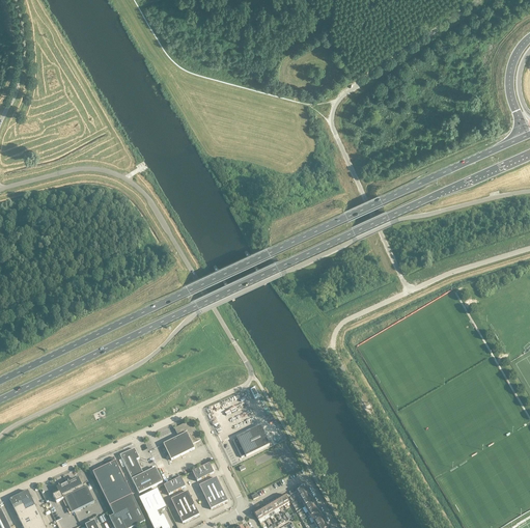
[(194,446),(191,441),(193,440),(199,438),(194,426),(193,425),(192,424),(191,424),(191,423),(190,423),(189,422),(188,422),(187,422),(186,422),(185,422),(184,422),(183,423),(174,426),(177,433),(178,434),(163,442),(170,457),(194,446)]
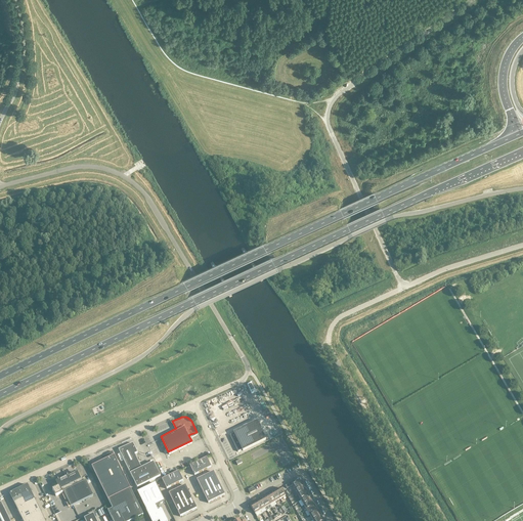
[(265,436),(256,418),(232,429),(232,430),(228,432),(236,449),(241,447),(242,448),(265,436)]
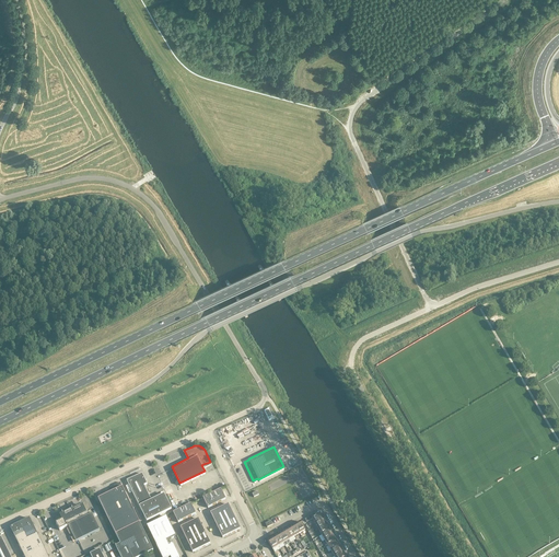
[(126,477),(131,488),(143,483),(146,480),(141,471),(126,477)]
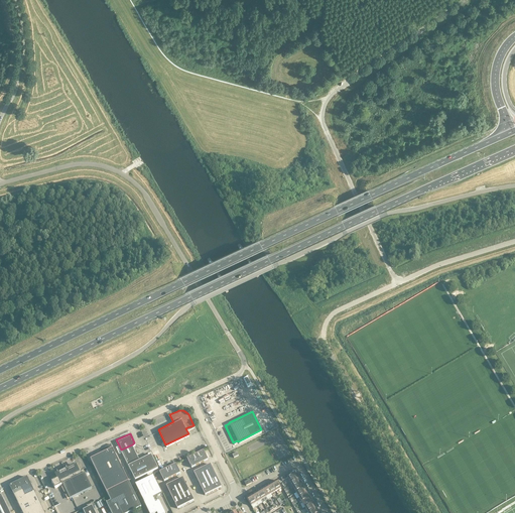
[(110,441),(105,444),(105,446),(101,449),(102,451),(90,457),(110,498),(105,500),(111,512),(122,512),(140,504),(114,451),(110,441)]
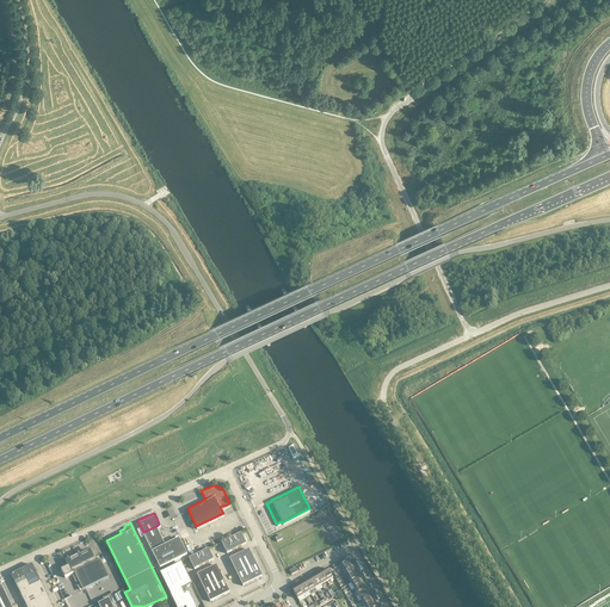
[(164,542),(156,526),(143,532),(151,549),(164,542)]
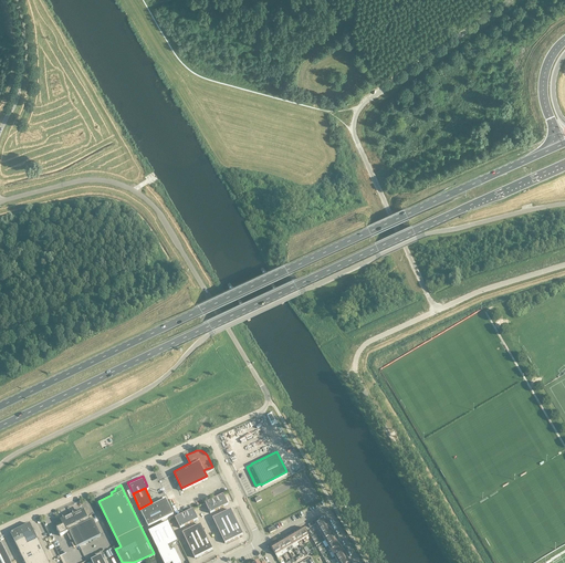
[(222,491),(213,496),(216,501),(225,497),(222,491)]
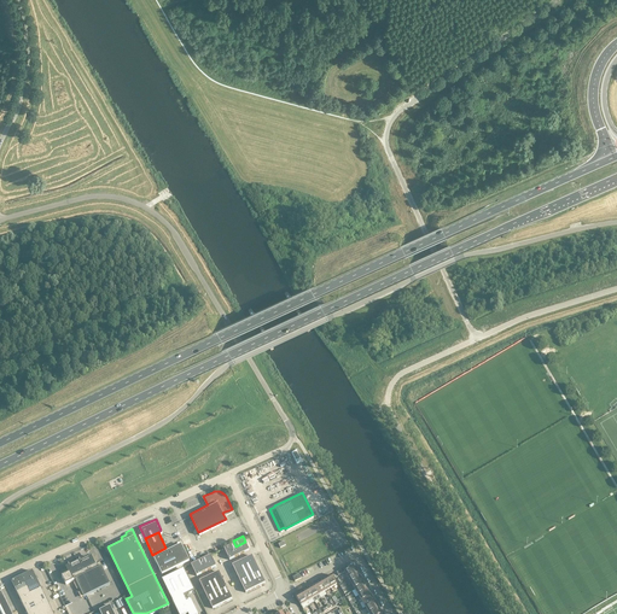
[(236,547),(233,541),(223,545),(226,551),(236,547)]
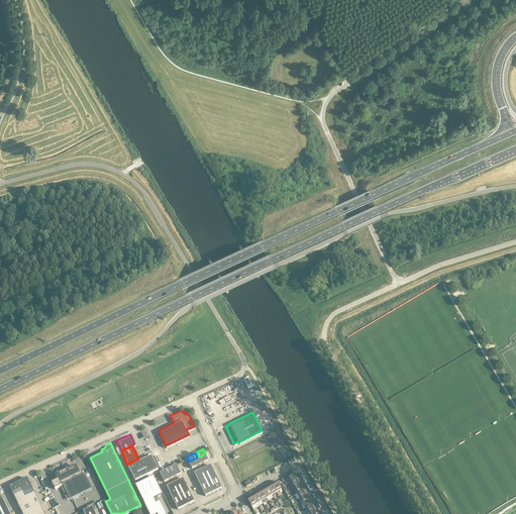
[(150,453),(138,458),(127,465),(134,479),(158,467),(150,453)]
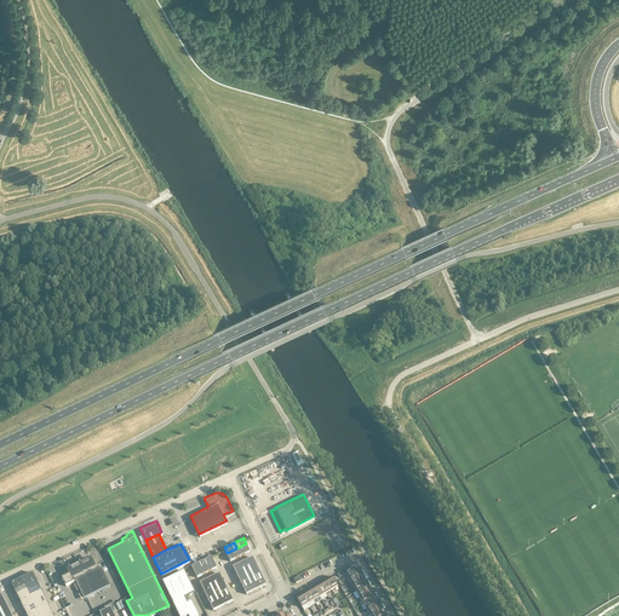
[(248,550),(246,543),(236,548),(239,553),(248,550)]
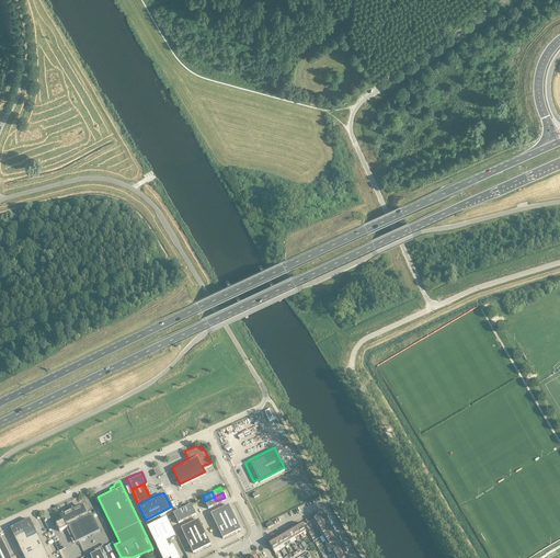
[(216,501),(214,497),(205,501),(207,507),(216,501)]
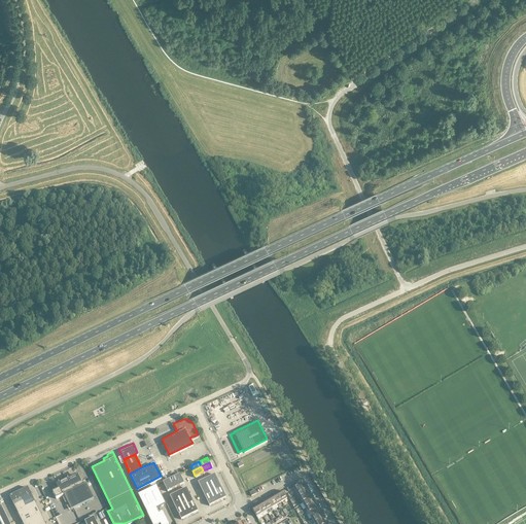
[(178,472),(170,476),(173,480),(181,476),(178,472)]
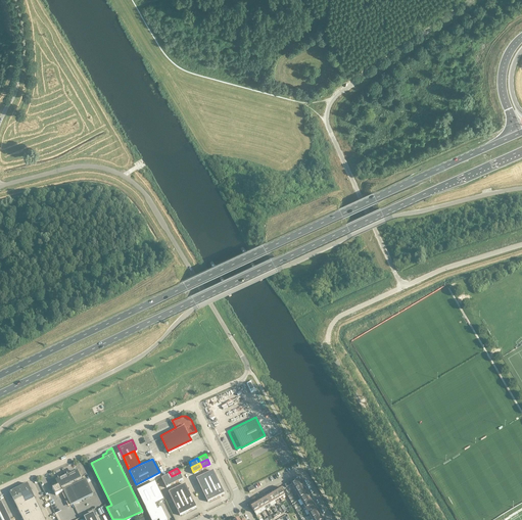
[(212,468),(203,472),(206,477),(215,473),(212,468)]
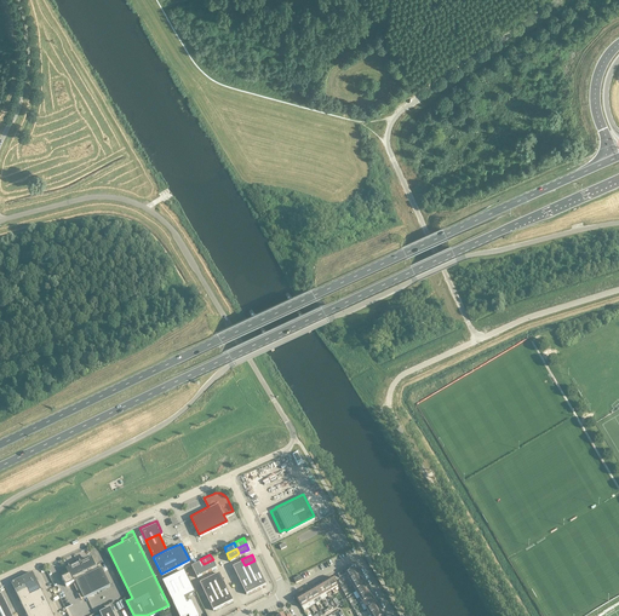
[(90,556),(78,563),(85,573),(97,566),(96,564),(96,563),(95,564),(90,556)]
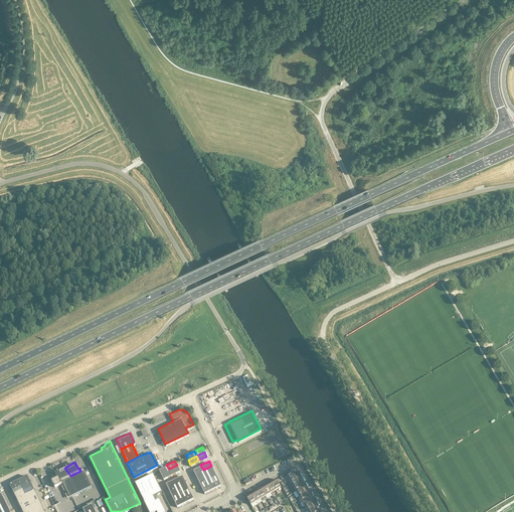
[(169,469),(166,465),(158,469),(160,473),(169,469)]
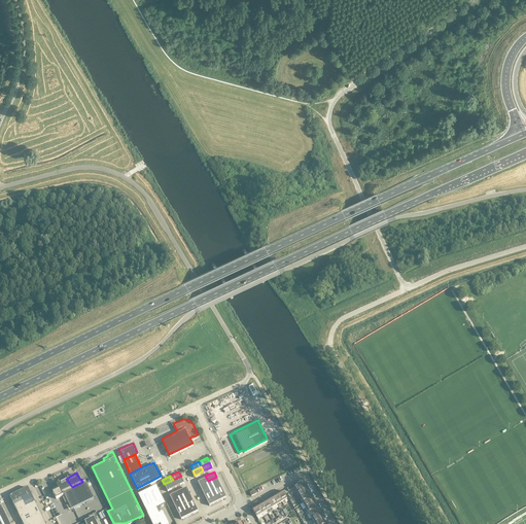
[(183,481),(181,476),(173,480),(175,485),(183,481)]
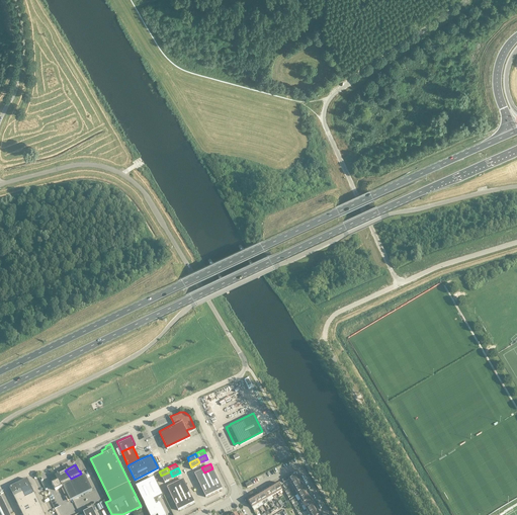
[(204,473),(201,467),(193,471),(196,477),(204,473)]
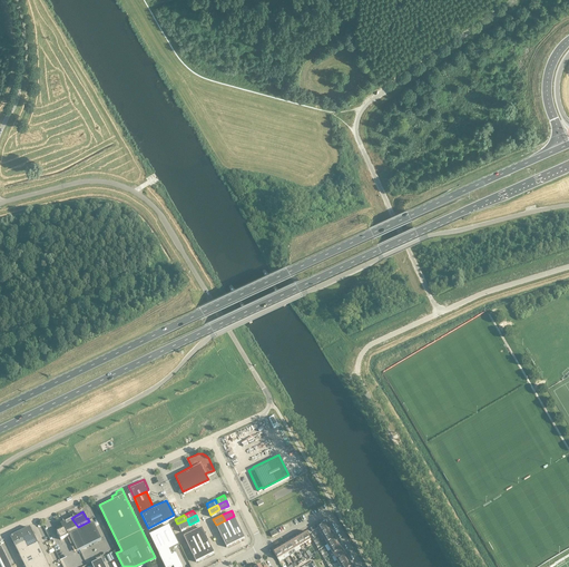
[(236,520),(234,516),(225,520),(227,525),(236,520)]
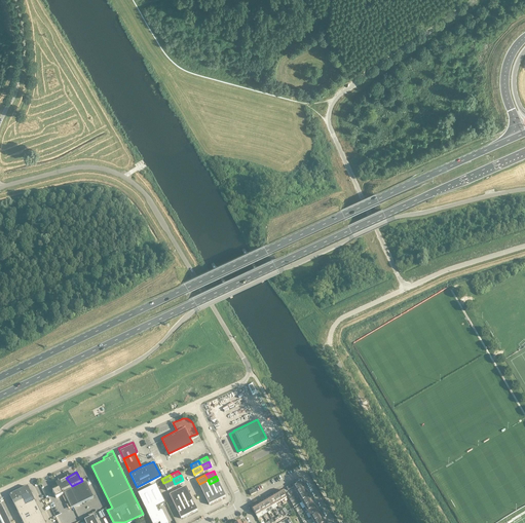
[(72,486),(66,478),(55,482),(57,482),(59,485),(51,488),(55,495),(62,492),(63,493),(64,493),(70,506),(75,503),(72,495),(68,488),(72,486)]
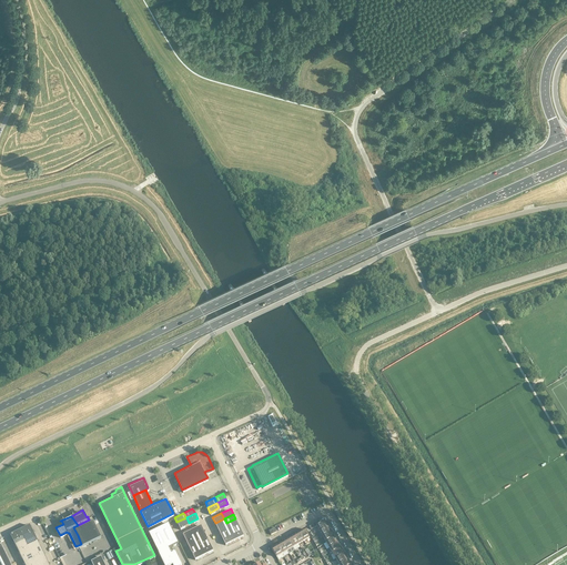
[(189,523),(186,517),(176,522),(180,527),(189,523)]
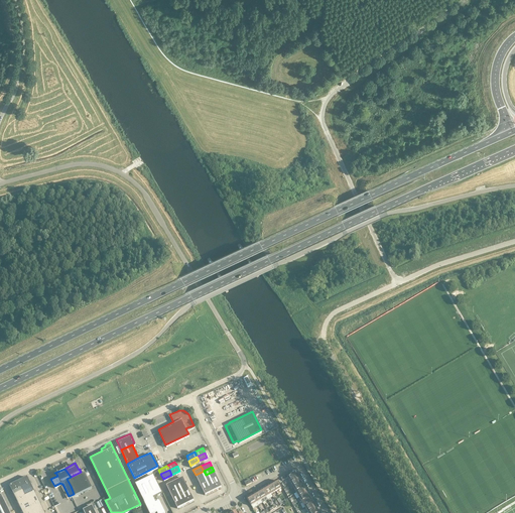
[(84,471),(81,472),(71,477),(67,479),(71,486),(88,478),(84,471)]
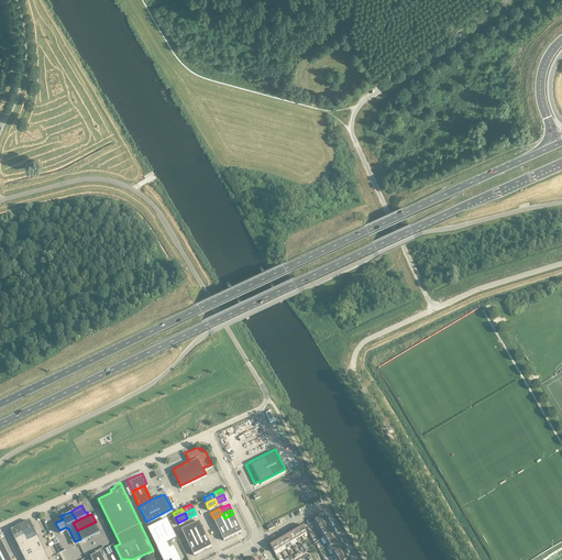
[(237,520),(233,514),(224,518),(227,525),(232,522),(237,520)]
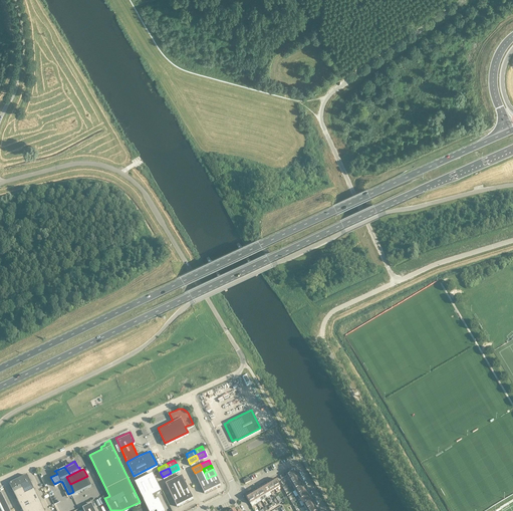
[(289,471),(287,469),(282,472),(283,474),(285,473),(288,478),(296,474),(293,469),(289,471)]
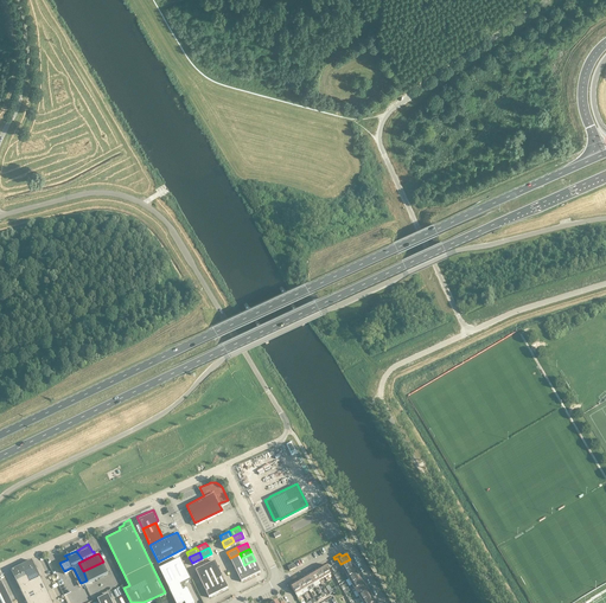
[(190,577),(179,556),(158,566),(176,602),(189,602),(193,601),(189,591),(186,587),(182,589),(179,583),(190,577)]
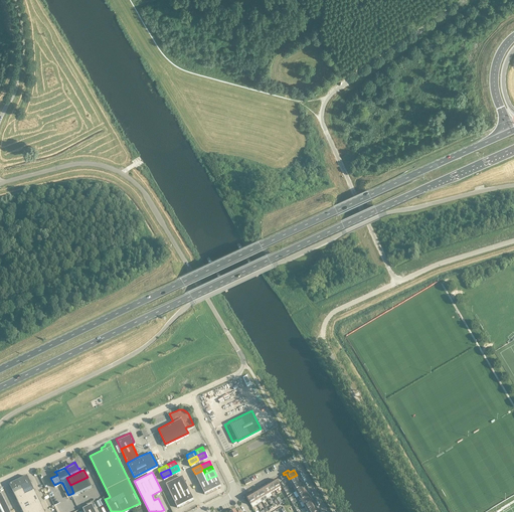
[(26,474),(17,478),(19,483),(28,479),(26,474)]
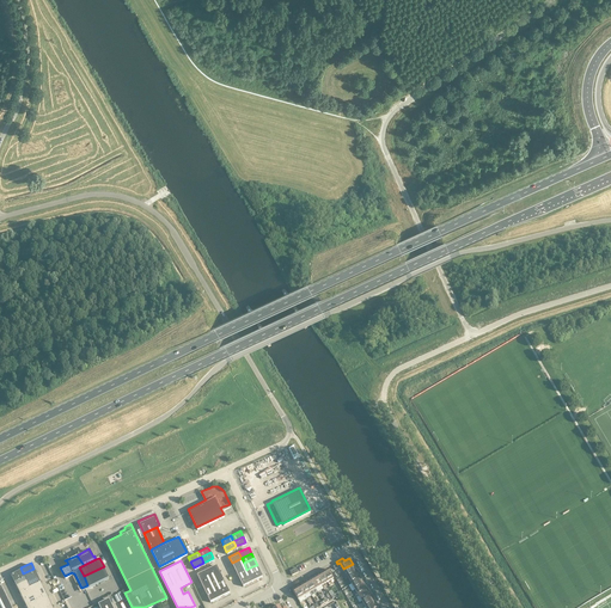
[(215,563),(206,567),(208,573),(218,569),(215,563)]
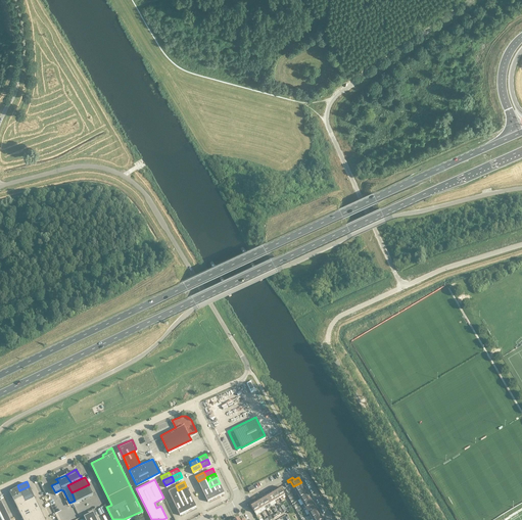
[(210,487),(208,481),(200,485),(202,491),(206,489),(210,487)]
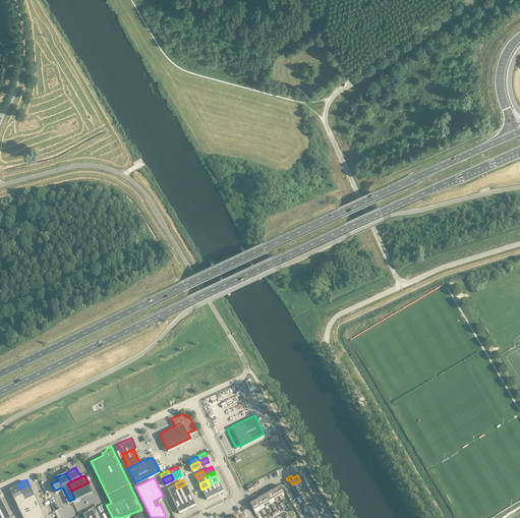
[(303,485),(300,480),(292,484),(295,490),(303,485)]
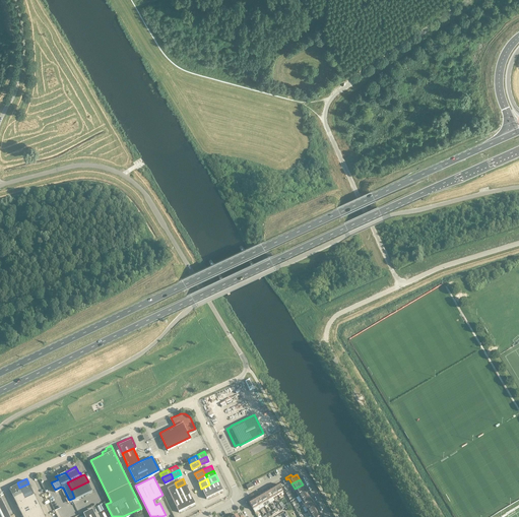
[(91,489),(88,481),(71,490),(74,498),(91,489)]
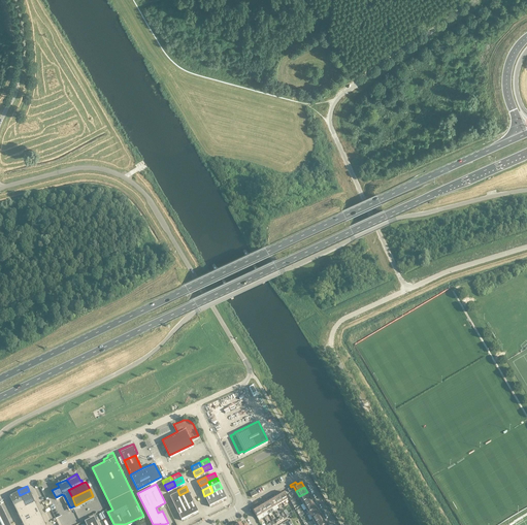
[(222,497),(218,489),(212,492),(217,500),(222,497)]
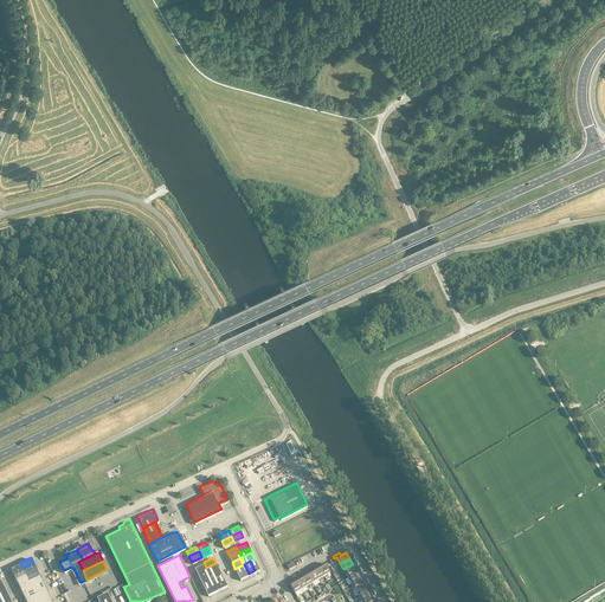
[(329,570),(323,561),(317,564),(323,574),(329,570)]
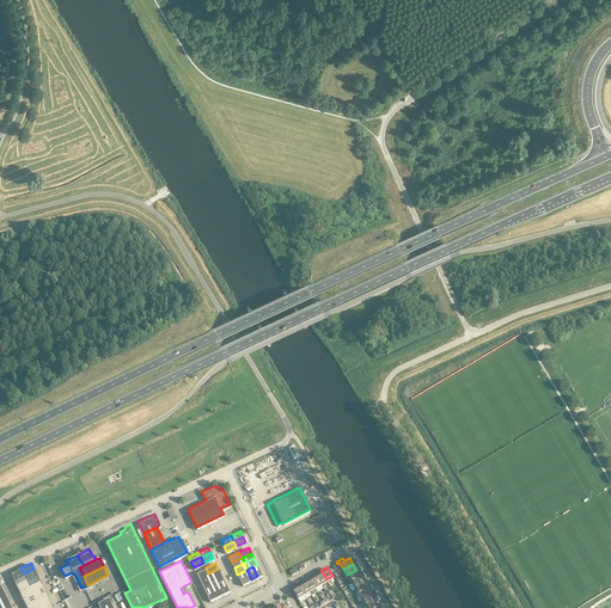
[(23,573),(20,567),(10,572),(13,578),(23,573)]
